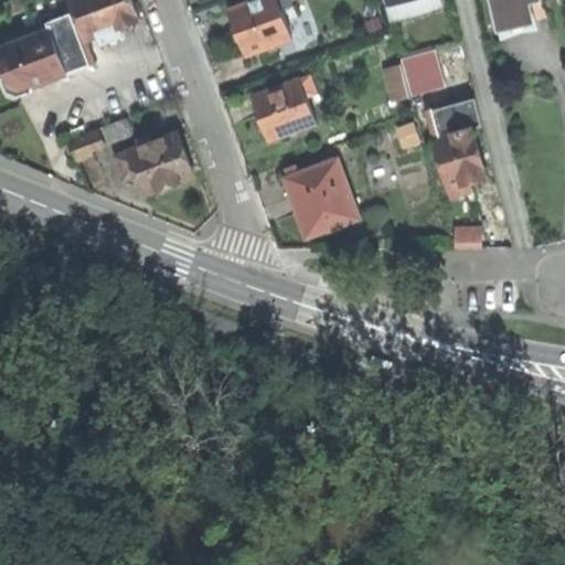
[(73,0),(81,19),(88,39),(100,34),(104,43),(124,35),(121,28),(140,20),(132,0),(73,0)]
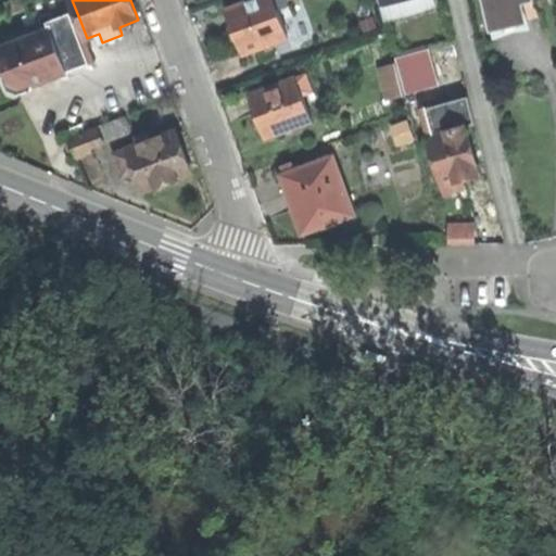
[(274,0),(258,0),(228,11),(237,34),(244,54),(289,39),(279,13),(274,0)]
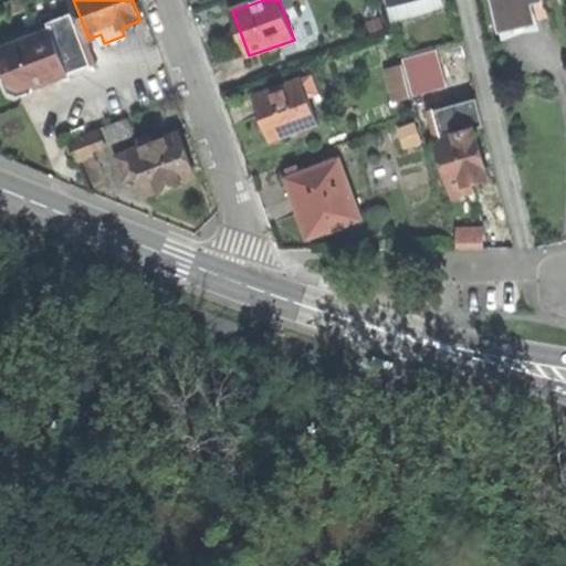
[(292,0),(279,0),(284,13),(296,9),(292,0)]
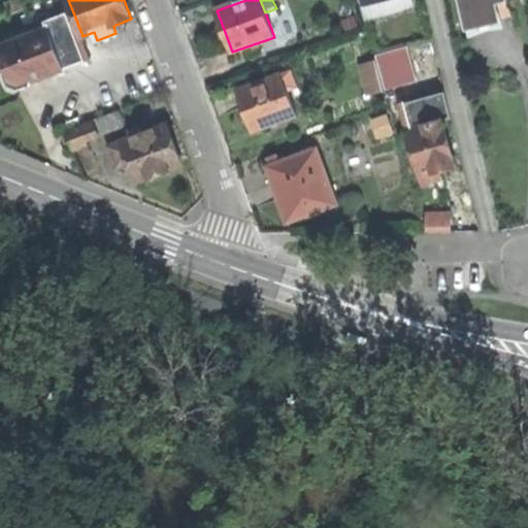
[(494,18),(491,0),(492,0),(468,0),(474,22),(485,20),(494,18)]
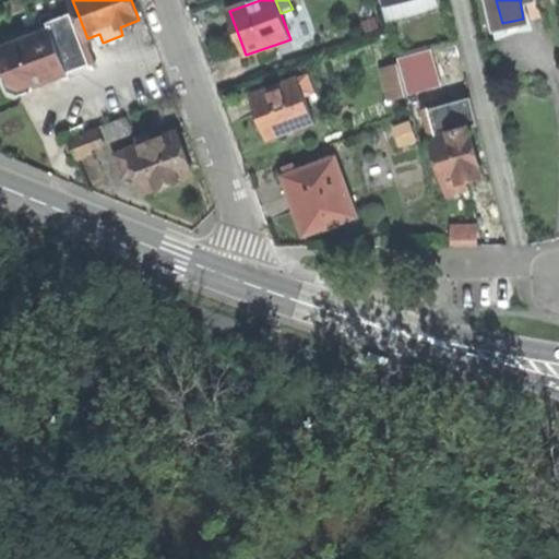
[(51,30),(59,49),(82,40),(87,38),(80,19),(68,23),(64,15),(48,22),(51,30)]
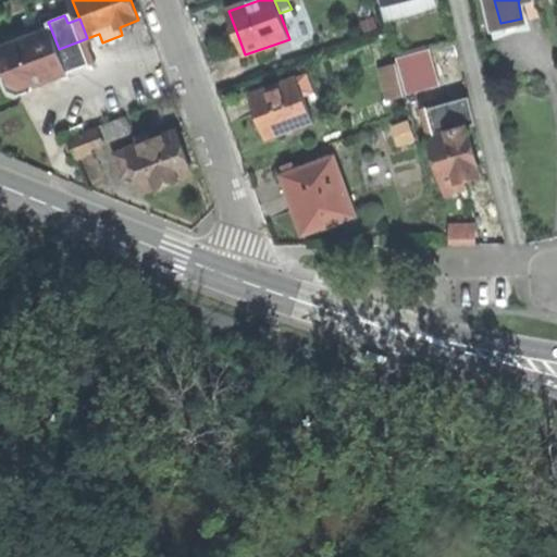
[(53,51),(59,49),(51,29),(0,49),(0,51),(8,72),(5,77),(10,88),(21,94),(32,90),(34,84),(62,74),(53,51)]
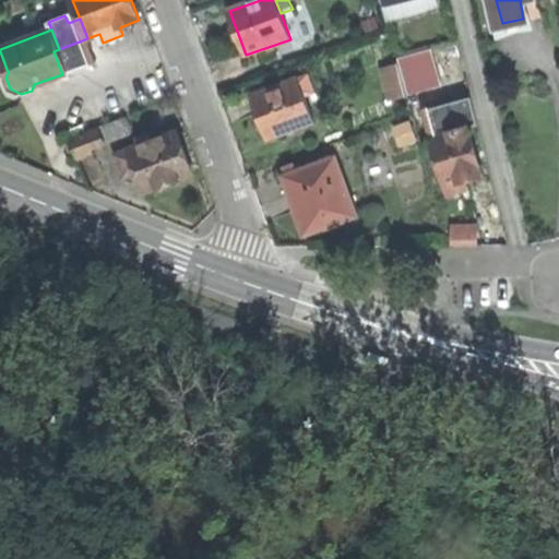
[(85,48),(82,40),(59,49),(54,51),(62,74),(69,71),(62,56),(85,48)]
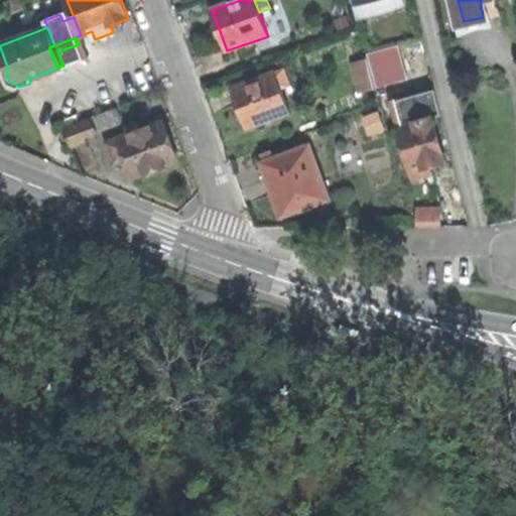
[(398,45),(368,53),(377,88),(407,79),(398,45)]
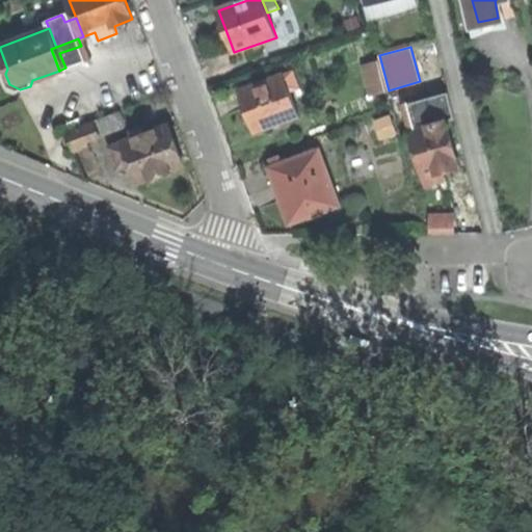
[(369,96),(387,91),(378,61),(361,65),(369,96)]
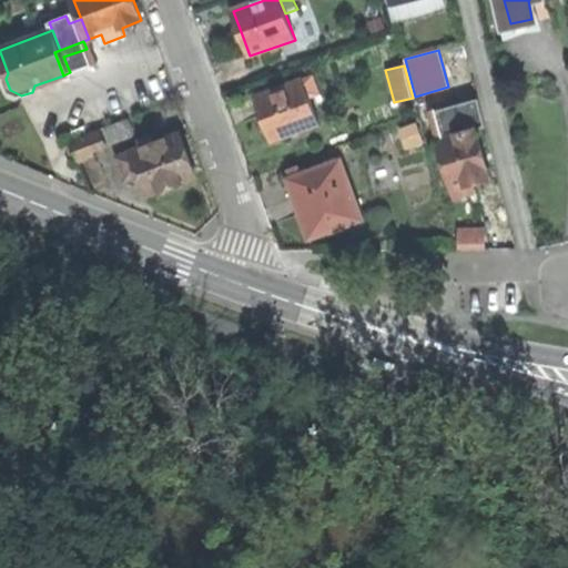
[(303,80),(310,98),(321,94),(314,75),(303,80)]
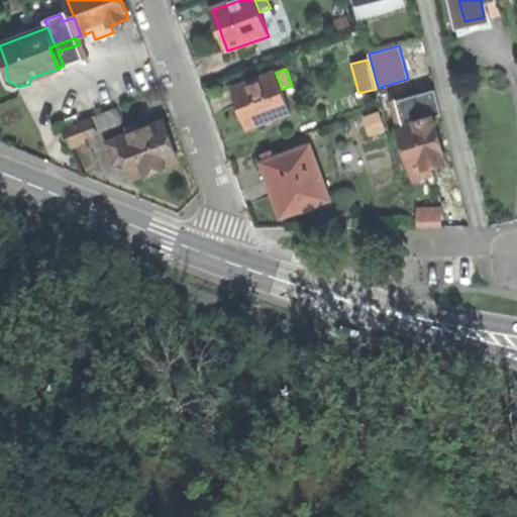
[(282,89),(276,73),(232,88),(240,110),(247,130),(291,114),(282,89)]
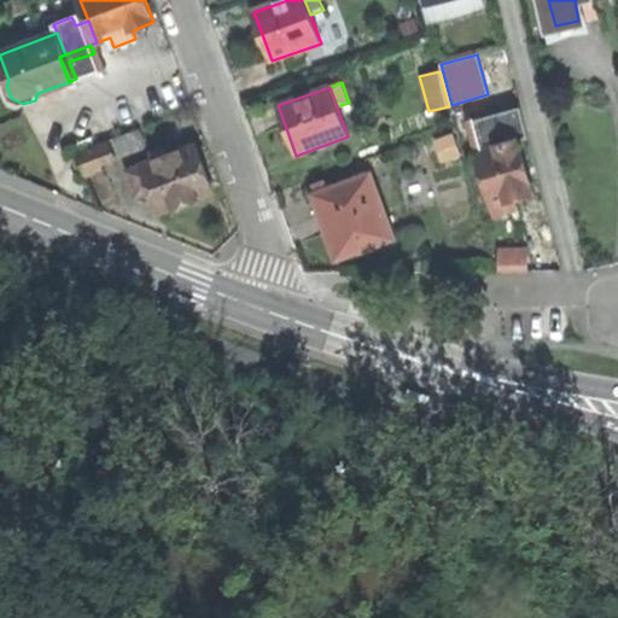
[(520,108),(474,121),(484,150),(518,140),(529,136),(520,108)]
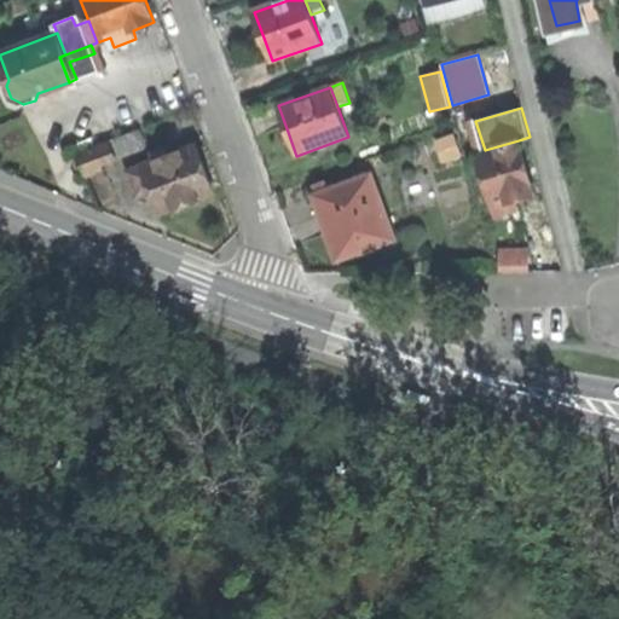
[(469,121),(478,152),(485,150),(475,121),(475,120),(469,121)]
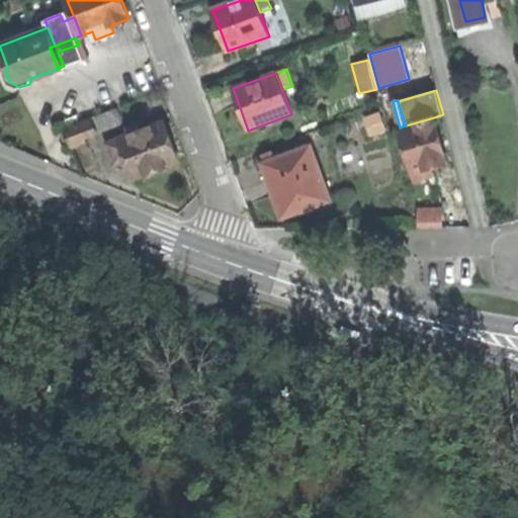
[(91,118),(97,133),(121,122),(116,108),(91,118)]
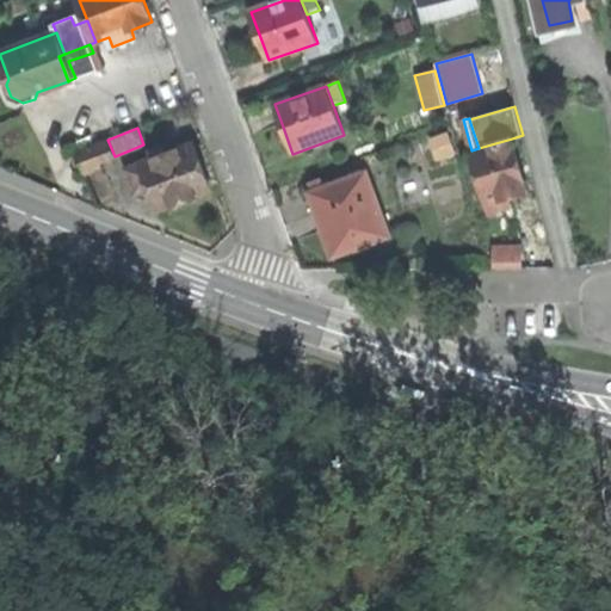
[(433,137),(442,156),(458,149),(451,130),(433,137)]
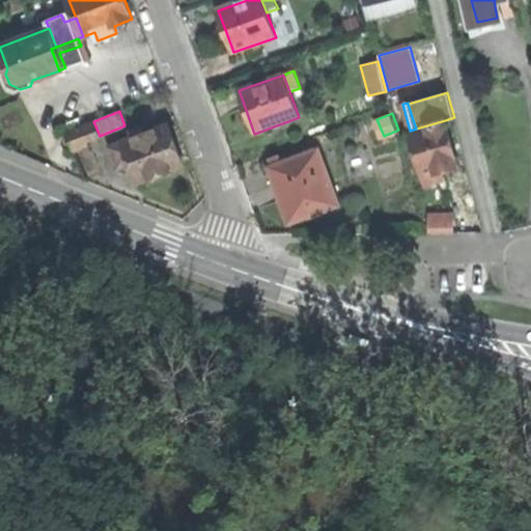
[(445,120),(416,129),(410,131),(423,176),(440,171),(458,166),(445,120)]
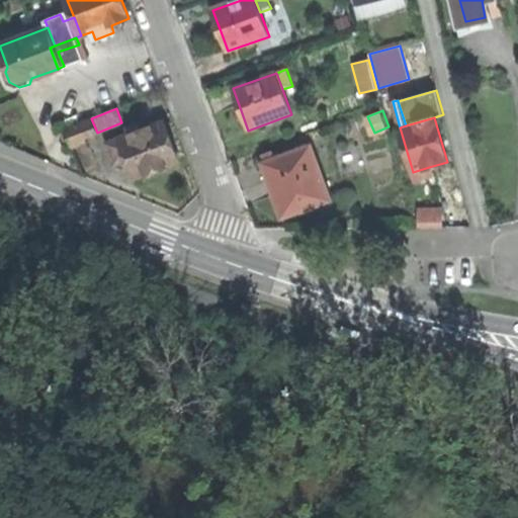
[(84,138),(97,133),(91,118),(63,131),(70,149),(86,143),(84,138)]
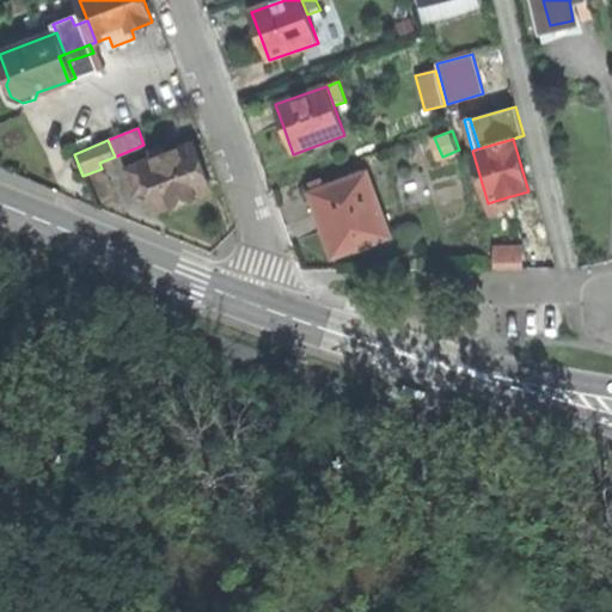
[(195,145),(164,155),(152,160),(128,170),(138,195),(152,189),(157,201),(160,210),(212,190),(195,145)]
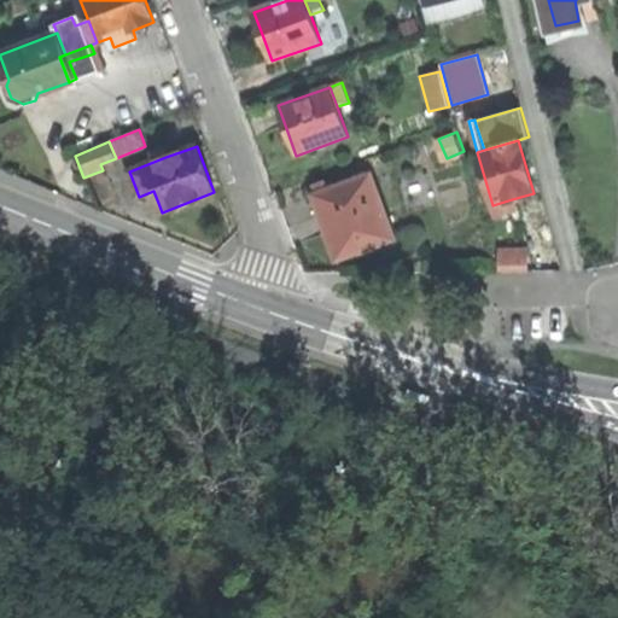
[(150,152),(153,162),(165,157),(162,149),(150,152)]
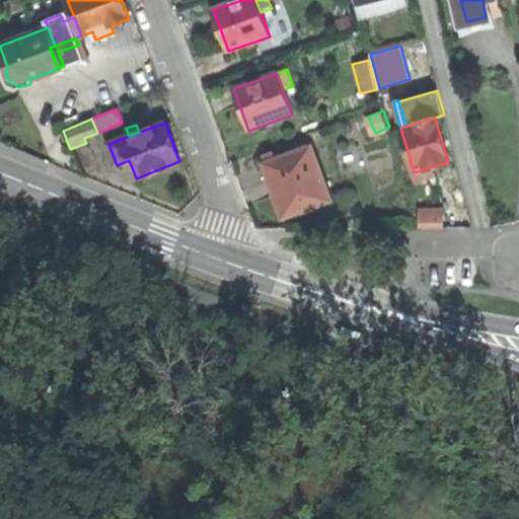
[(273,153),(265,156),(267,162),(264,163),(283,218),(314,207),(330,201),(311,146),(275,159),(273,153)]
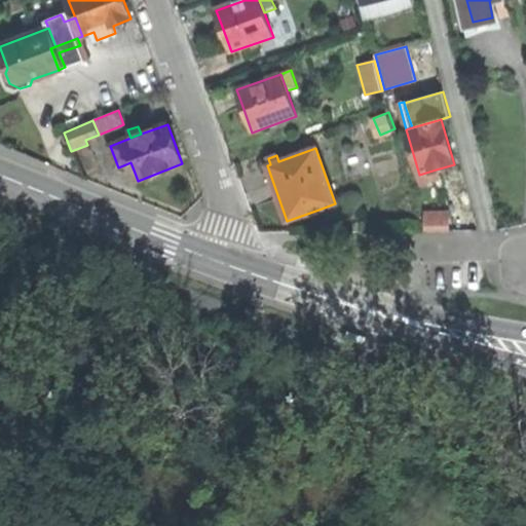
[(450,211),(424,212),(425,231),(450,230),(450,211)]
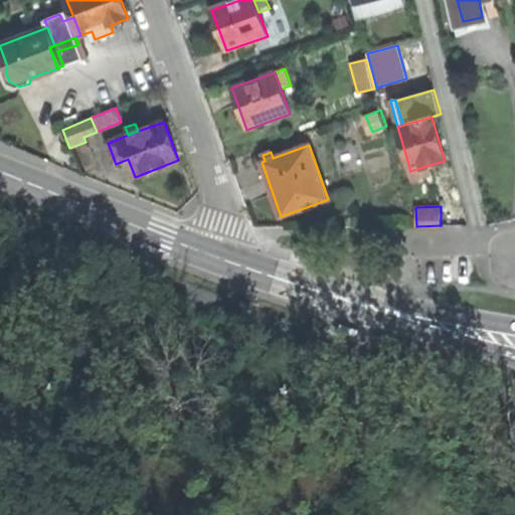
[(300,245),(299,249),(307,251),(319,255),(322,247),(306,242),(301,241),(300,245)]
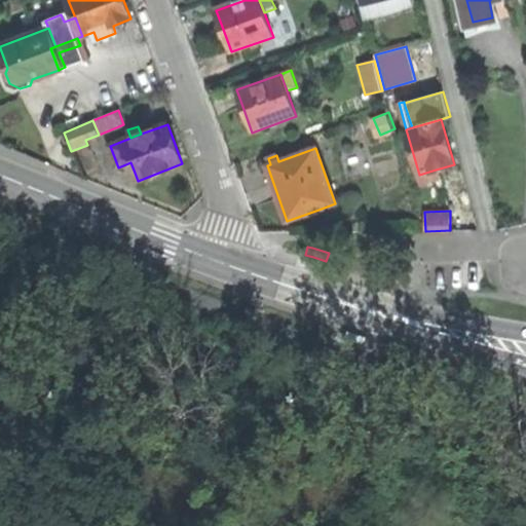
[(364,347),(367,339),(346,332),(343,340),(359,345),(364,347)]
